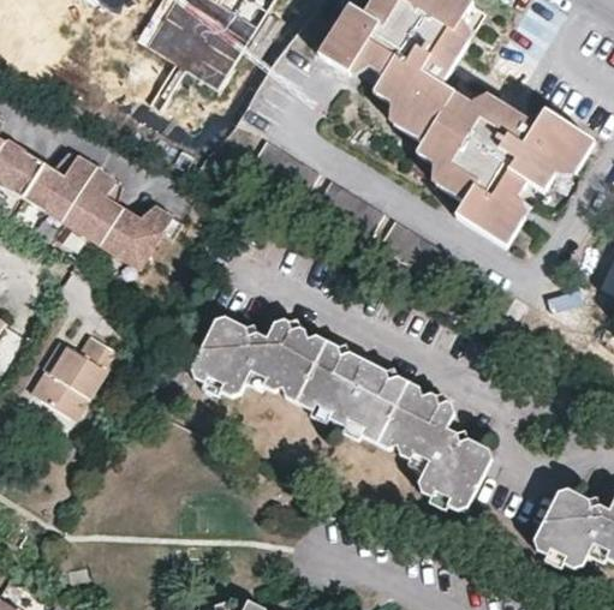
[(170,0),(126,76),(198,119),(268,0),(170,0)]
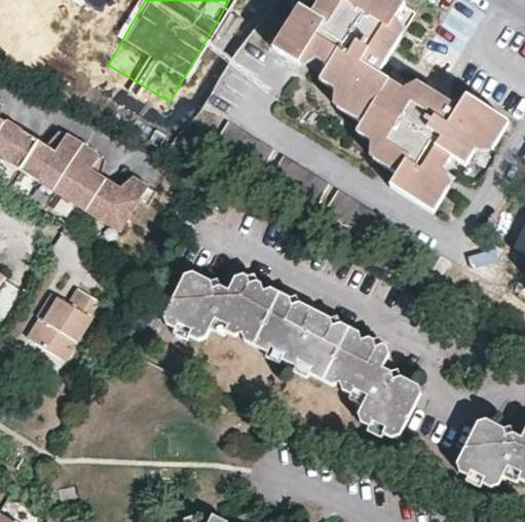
[(299,1),(273,41),(299,58),(306,45),(330,62),(322,75),(344,90),(338,102),(362,117),(358,126),(381,144),(374,155),(397,170),(389,182),(430,208),(446,184),(435,176),(449,152),(463,160),(479,137),(489,144),(504,119),(463,92),(457,105),(438,94),(418,81),(412,94),(375,70),(399,32),(387,24),(401,1),(399,0),(316,0),(311,8),(299,1)]
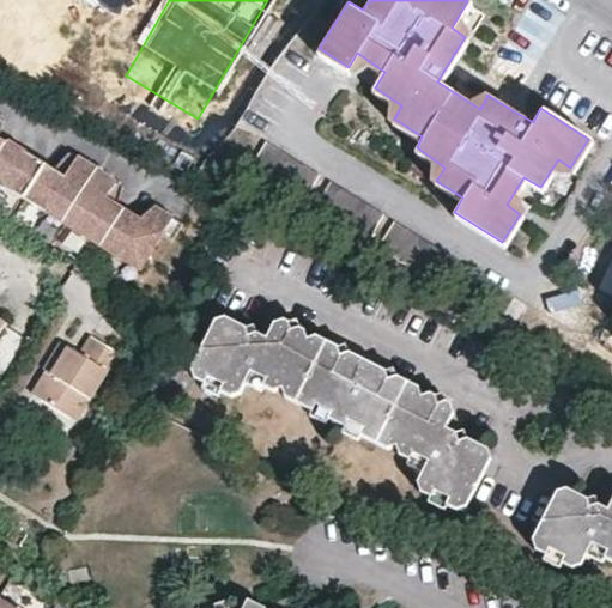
[(123,181),(98,160),(71,144),(55,162),(11,134),(6,135),(0,132),(5,113),(0,110),(0,180),(44,207),(48,202),(82,223),(78,228),(123,256),(127,251),(145,262),(175,212),(155,200),(140,212),(120,201),(123,181)]
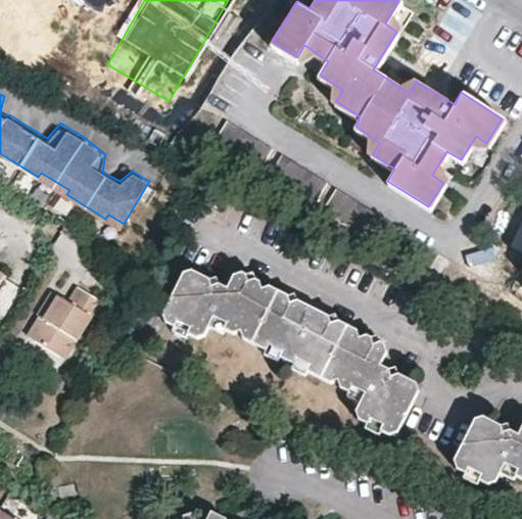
[(225,115),(211,139),(255,167),(270,144),(225,115)]
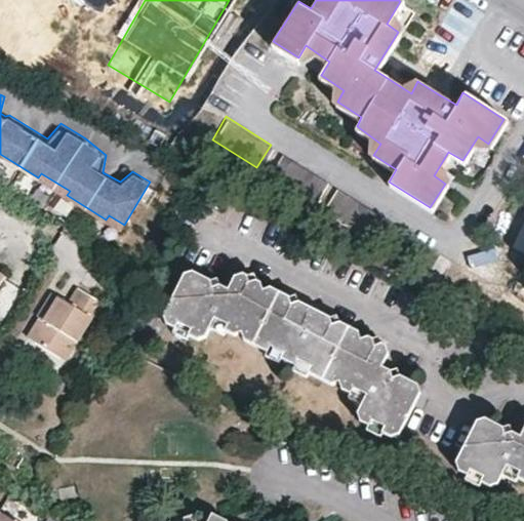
[(280,151),(267,174),(313,202),(326,179),(280,151)]
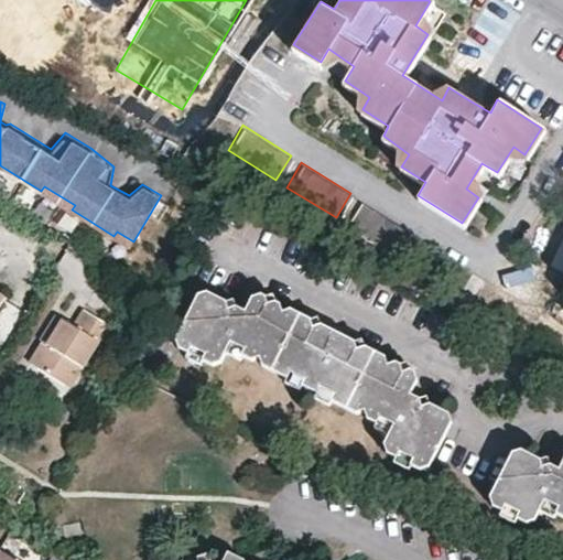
[(75,205),(44,186),(41,191),(72,210),(75,205)]
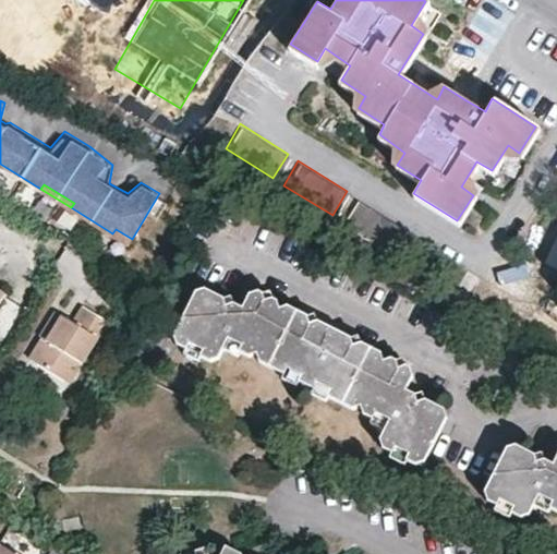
[(358,196),(342,221),(390,251),(407,227),(358,196)]
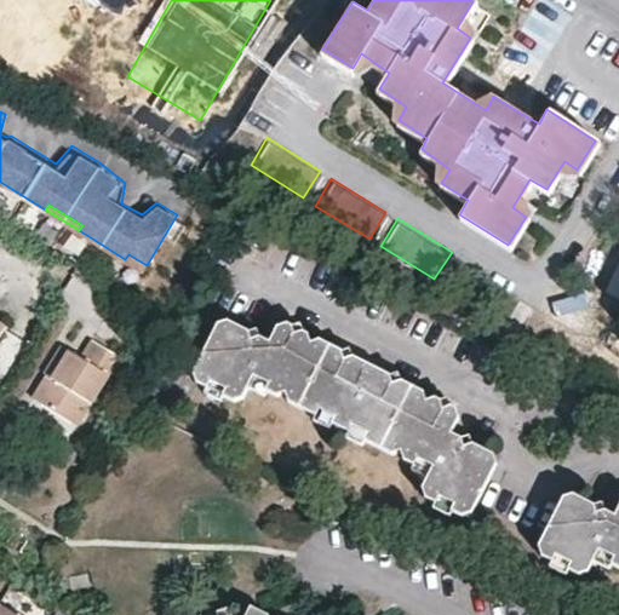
[(147,265),(129,254),(125,259),(143,270),(147,265)]
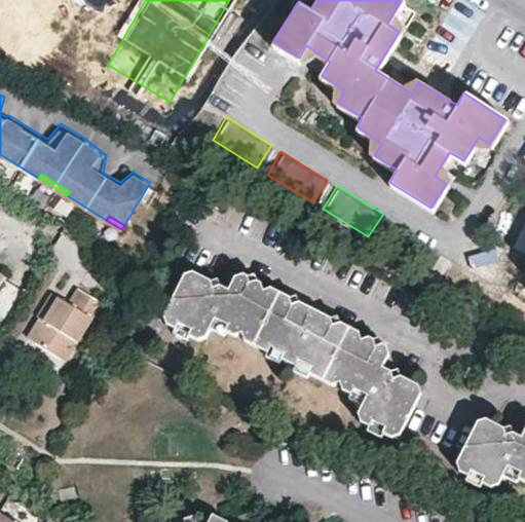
[(162,314),(165,322),(175,326),(177,322),(191,329),(188,333),(197,338),(204,335),(210,326),(214,318),(227,324),(225,329),(234,333),(241,331),(242,338),(267,349),(269,345),(284,352),(280,357),(294,364),(296,359),(310,366),(308,370),(332,382),(339,380),(341,387),(350,392),(352,387),(366,394),(362,403),(357,412),(360,419),(368,423),(371,419),(384,425),(382,431),(391,435),(399,433),(420,390),(418,382),(409,378),(399,374),(392,376),(390,369),(381,365),(388,351),(385,344),(381,341),(372,337),(368,335),(361,337),(359,330),(339,321),(332,323),(330,315),(321,311),(312,307),(300,301),(298,300),(292,301),(289,295),(269,286),(263,288),(260,281),(256,278),(250,280),(248,274),(241,271),(234,274),(228,288),(220,284),(212,285),(210,278),(200,273),(192,269),(184,271),(162,314)]
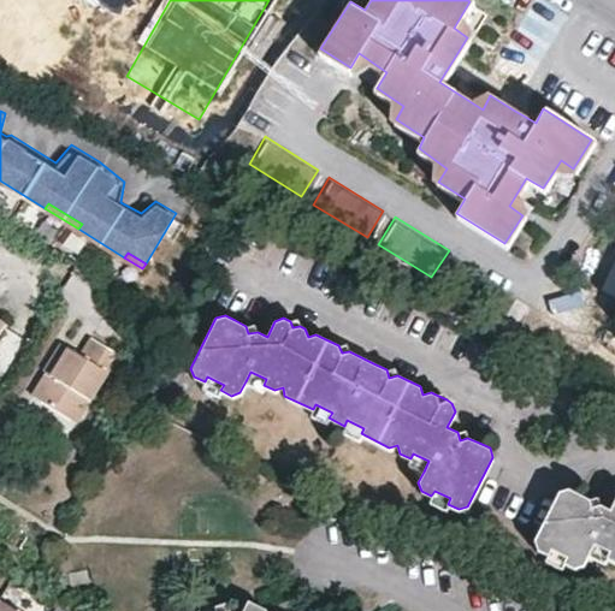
[(76,348),(67,342),(49,367),(46,365),(29,390),(72,415),(102,366),(106,367),(118,349),(88,331),(76,348)]
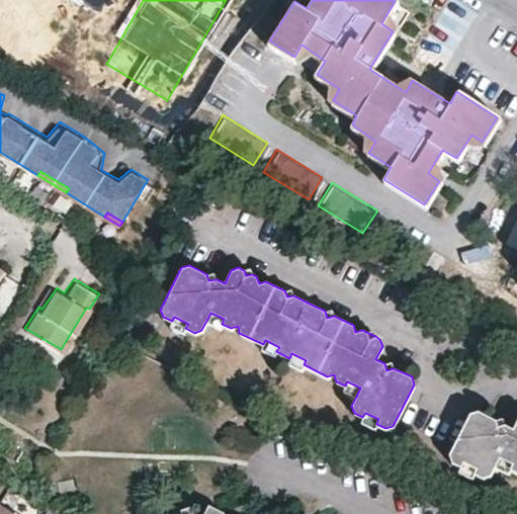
[(35,287),(22,280),(7,305),(19,313),(35,287)]
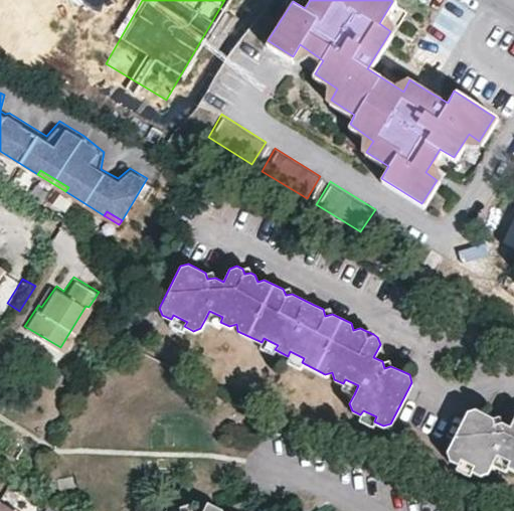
[(41,307),(56,286),(48,282),(35,303),(38,305),(41,307)]
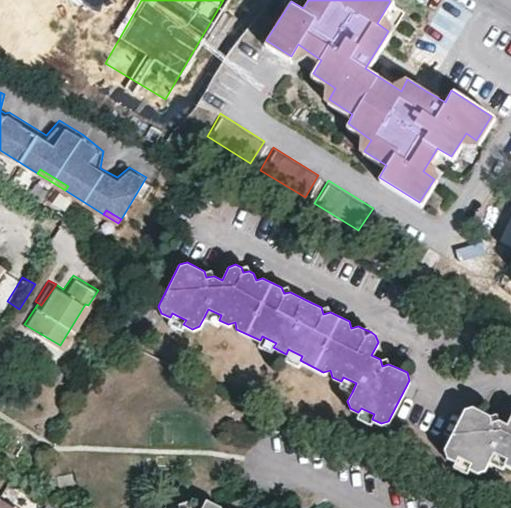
[(208,309),(204,317),(217,324),(219,320),(221,315),(208,309)]
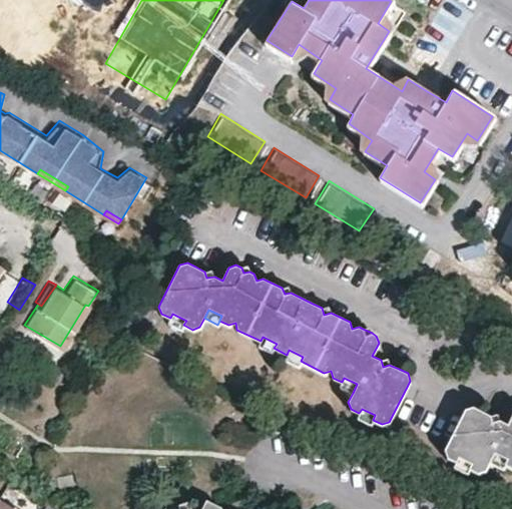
[(170,318),(167,322),(181,329),(183,325),(186,321),(172,314),(170,318)]
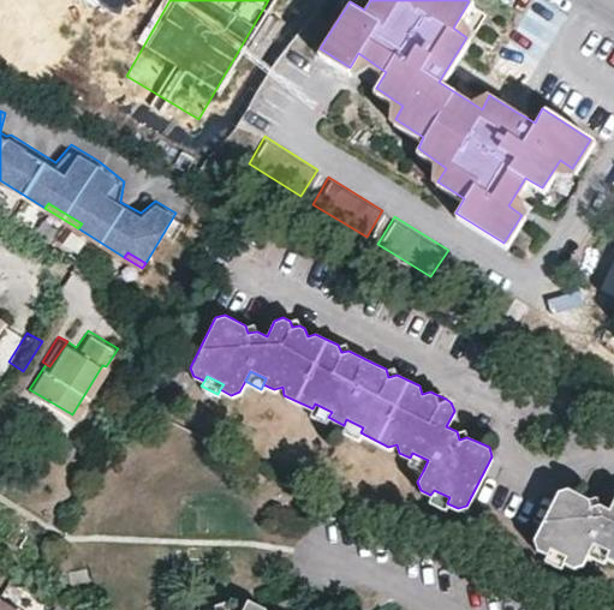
[(63,429),(72,414),(29,389),(21,402),(63,429)]
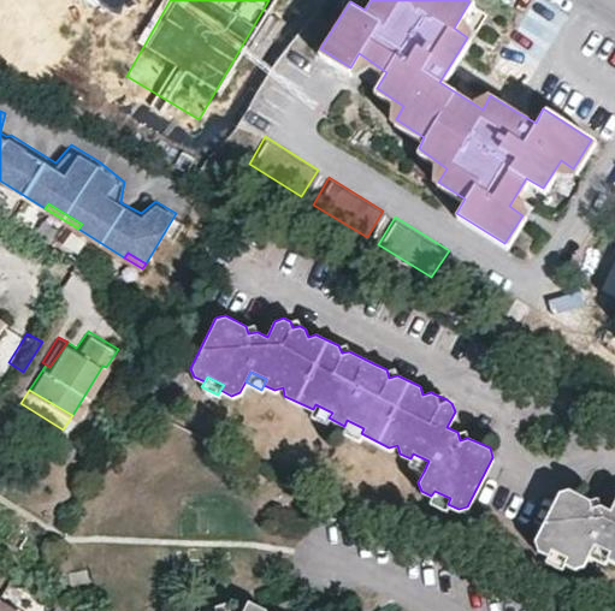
[(309,414),(326,422),(329,417),(332,413),(315,404),(313,409),(309,414)]
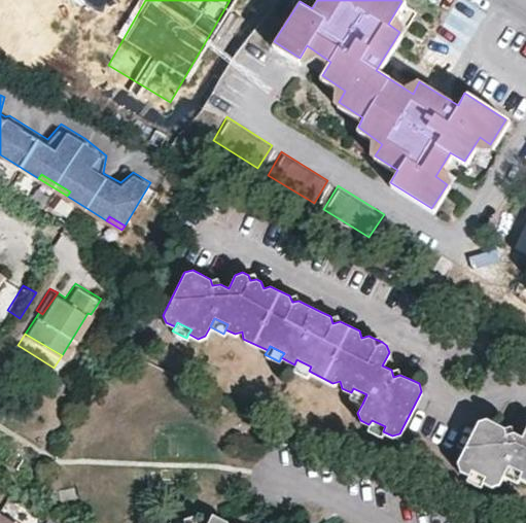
[(294,364),(292,369),(307,375),(309,371),(311,367),(296,359),(294,364)]
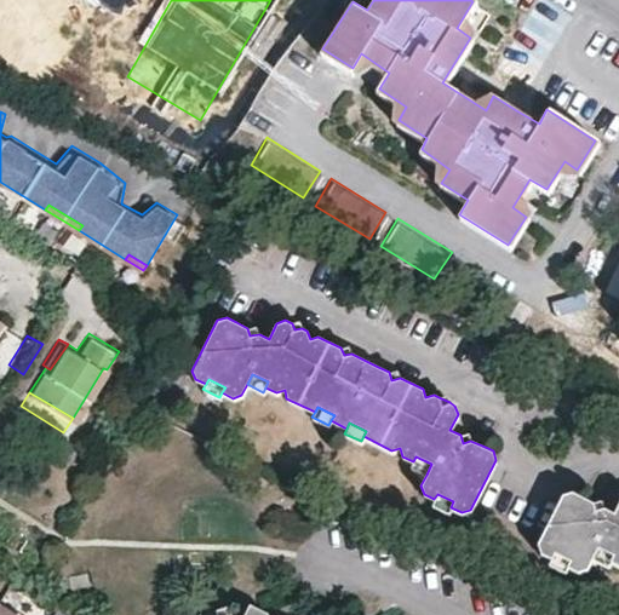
[(411,466),(427,475),(431,464),(416,457),(413,461),(411,466)]
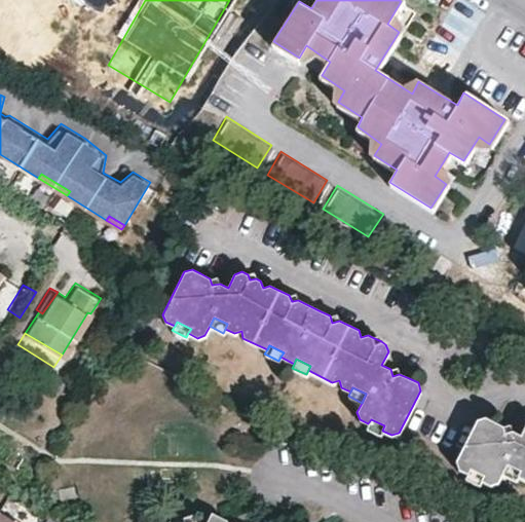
[(524,424),(520,435),(512,431),(504,433),(502,425),(497,423),(484,416),(477,418),(455,461),(458,469),(467,473),(469,469),(483,476),(481,480),(490,485),(497,482),(502,473),(507,464),(520,471),(518,476),(524,479),(524,424)]
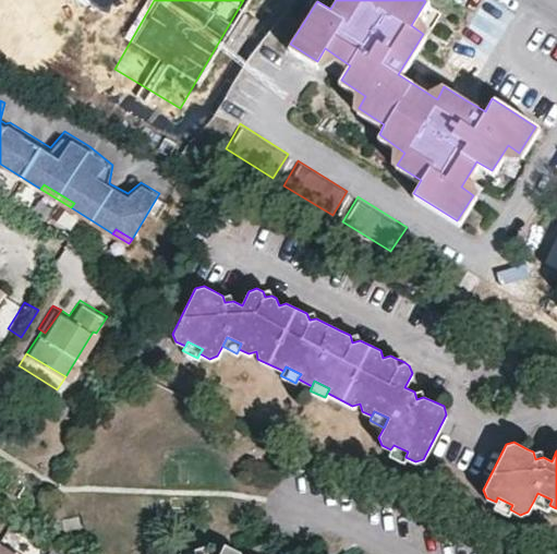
[(390,449),(388,454),(403,461),(406,457),(408,452),(394,445),(390,449)]
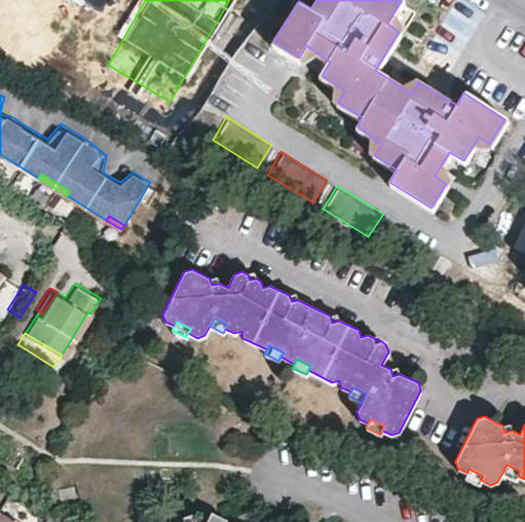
[(507,464),(502,473),(516,480),(518,476),(520,471),(507,464)]
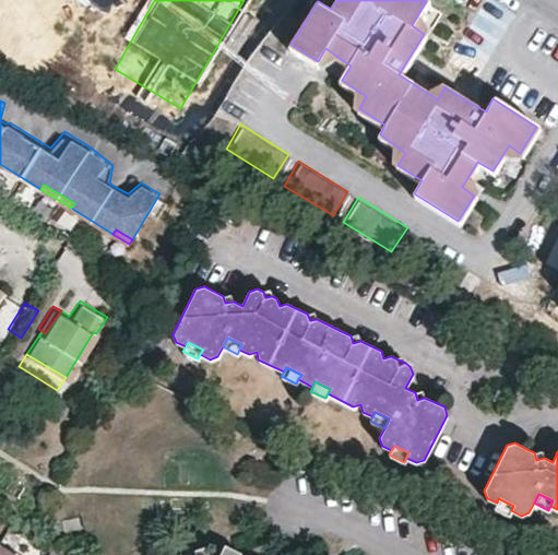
[(497,503),(494,508),(509,515),(511,510),(513,506),(498,498),(497,503)]
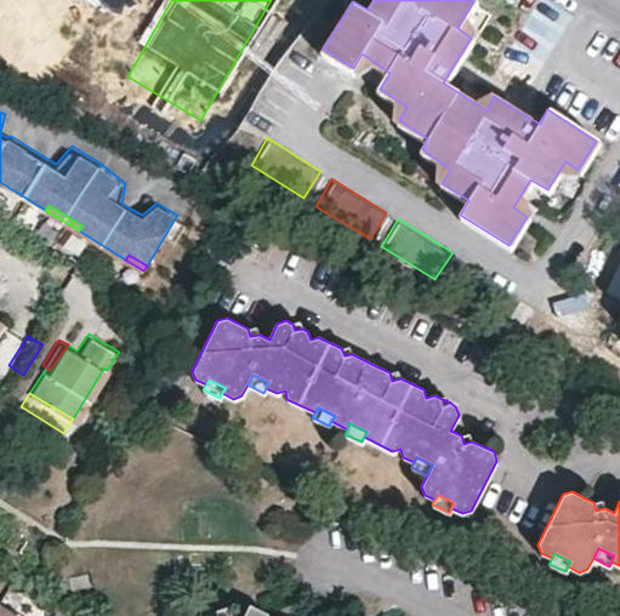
[(283,615),(279,614),(272,615),(266,615),(265,606),(246,597),(239,614),(237,615),(283,615)]
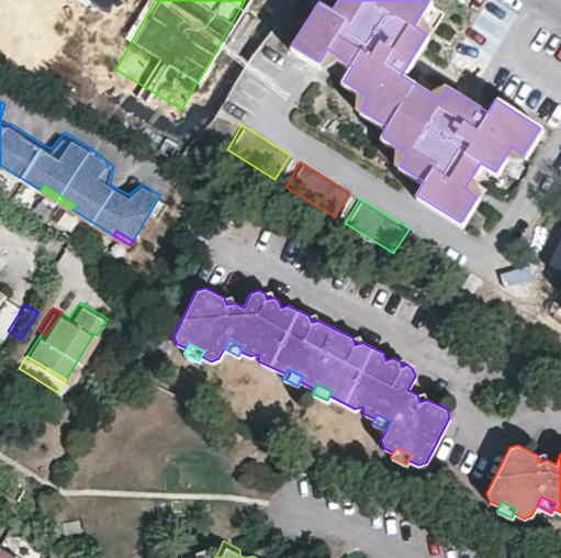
[(22,557),(0,544),(0,557),(22,557)]
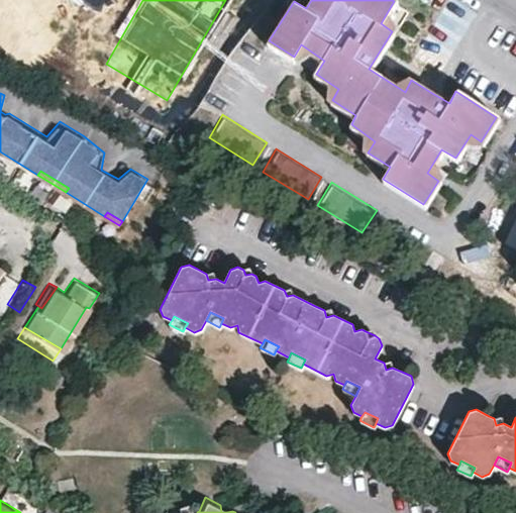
[(70,512),(52,502),(45,512),(70,512)]
